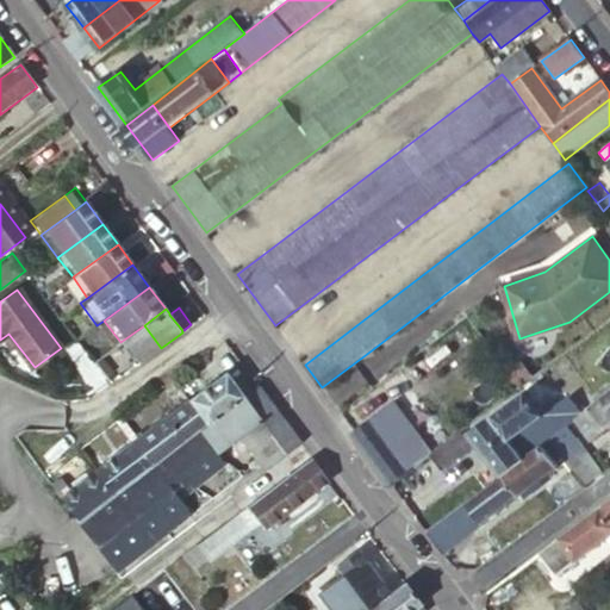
[(161,348),(144,325),(124,340),(142,363),(161,348)]
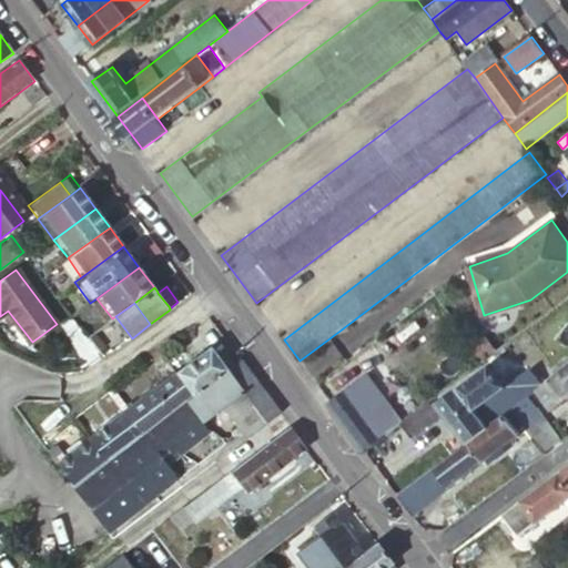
[(338,332),(300,361),(312,377),(351,348),(338,332)]
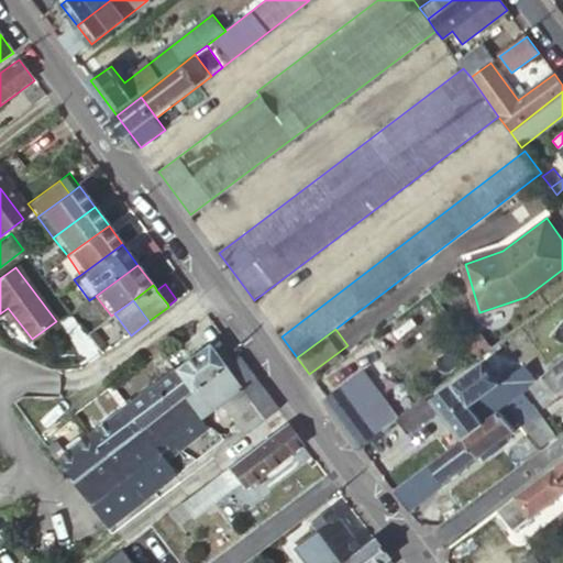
[(194,393),(227,368),(210,348),(177,372),(194,393)]
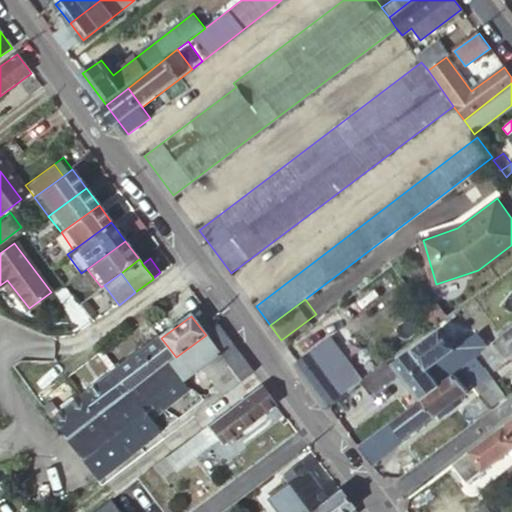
[(387,363),(410,345),(394,323),(361,347),(369,359),(379,352),(387,363)]
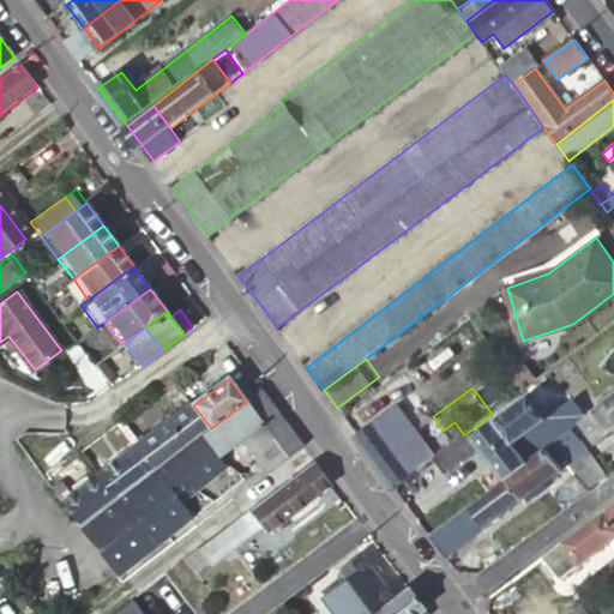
[(269,473),(304,447),(262,390),(247,402),(211,428),(203,434),(221,457),(248,435),(259,449),(253,452),(269,473)]
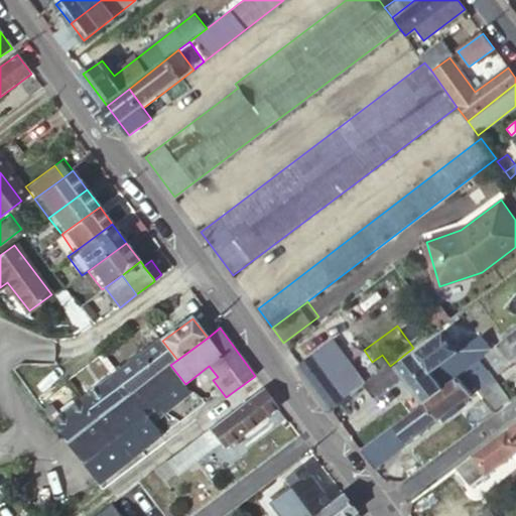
[(504,368),(515,357),(515,331),(491,351),(504,368)]
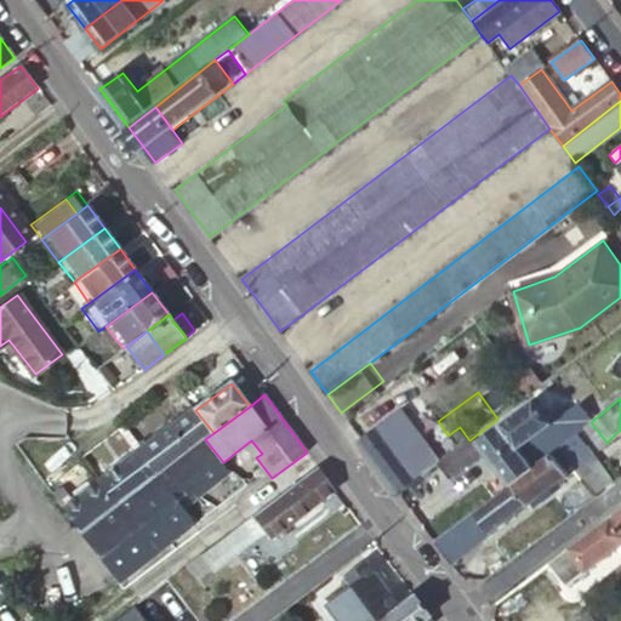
[(576,433),(591,422),(579,406),(553,426),(534,399),(477,442),(511,485),(559,448),(576,433)]
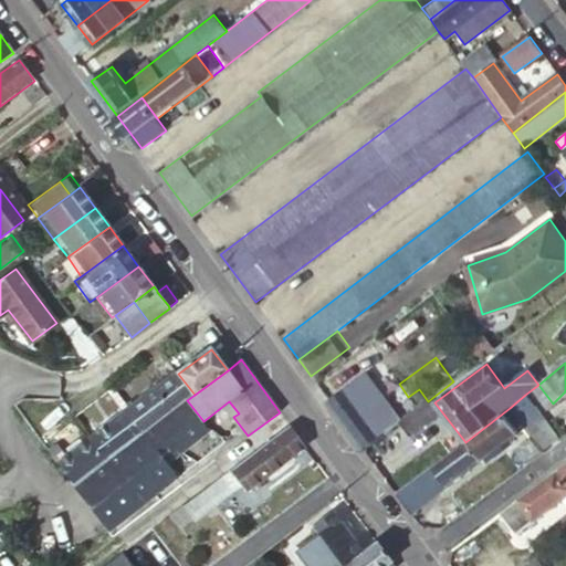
[(143,433),(145,432),(187,400),(195,395),(178,374),(176,376),(127,412),(143,433)]
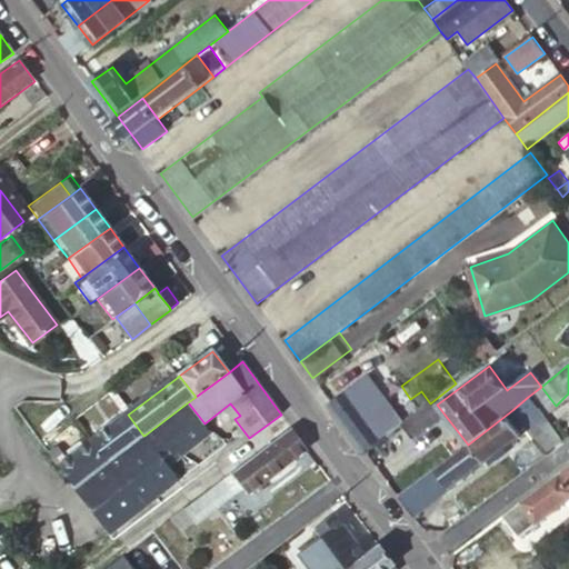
[(351,389),(331,403),(368,452),(388,437),(376,420),(393,407),(376,383),(357,397),(351,389)]
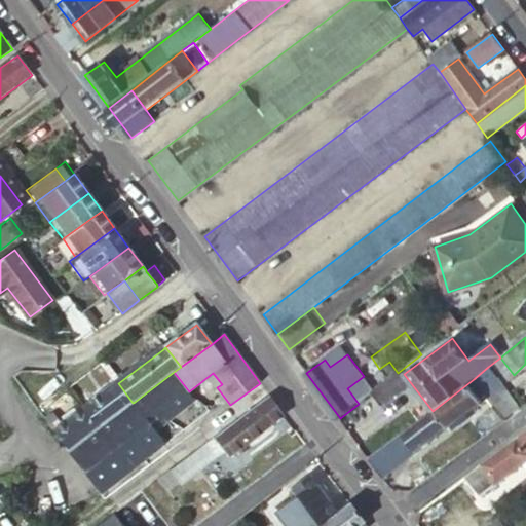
[(488,367),(474,379),(481,388),(496,377),(488,367)]
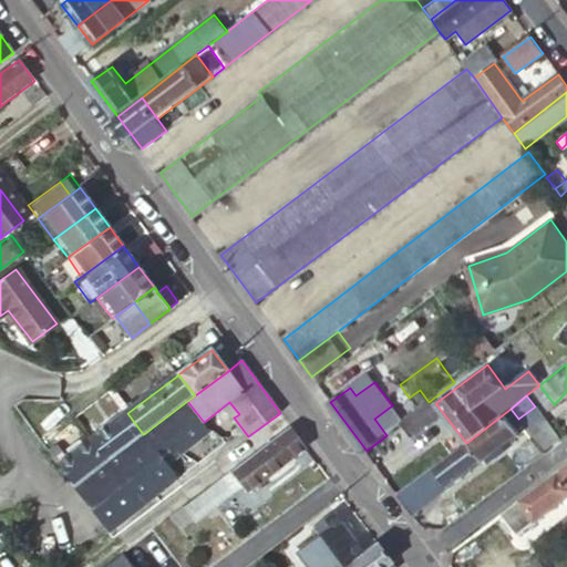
[(106,462),(74,486),(103,526),(138,500),(135,495),(172,466),(162,454),(204,422),(187,401),(145,433),(143,434),(106,462)]
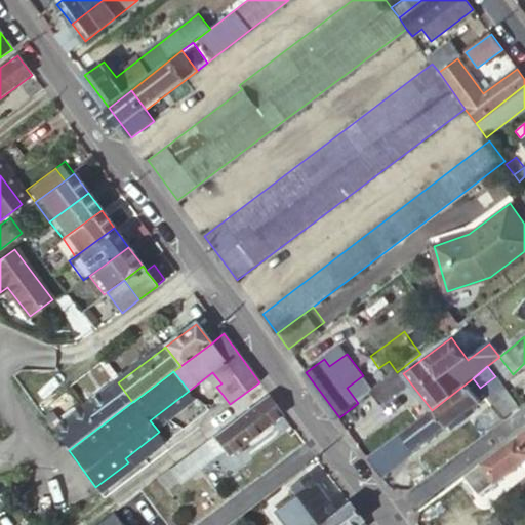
[(404,386),(395,374),(372,392),(380,404),(404,386)]
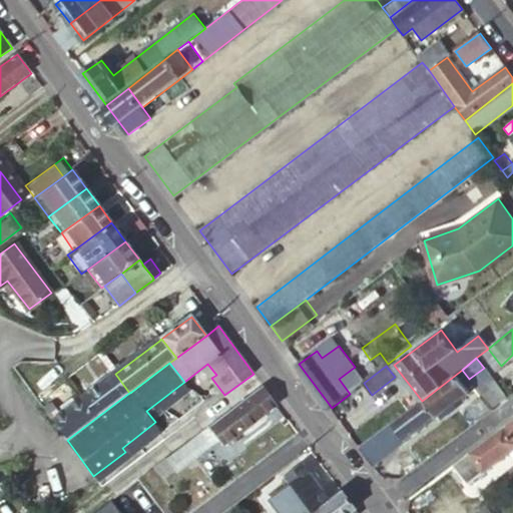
[(492,410),(507,399),(484,368),(469,379),(472,383),(483,399),(489,406),(492,410)]
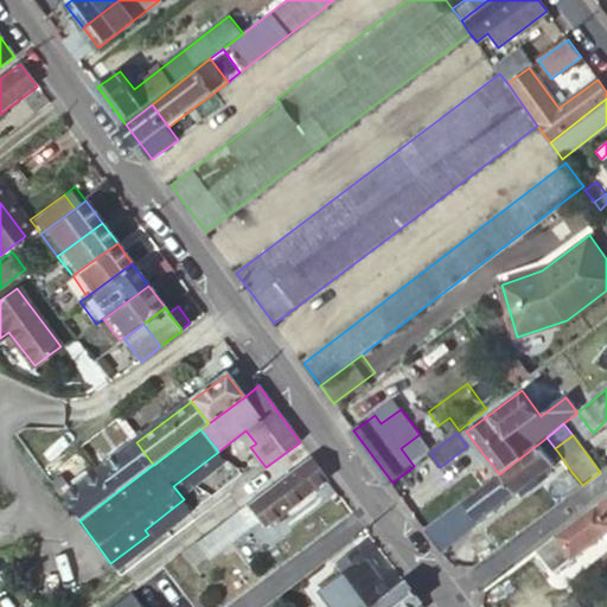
[(499,474),(428,530),(445,553),(555,466),(551,459),(558,453),(555,448),(547,438),(499,474)]
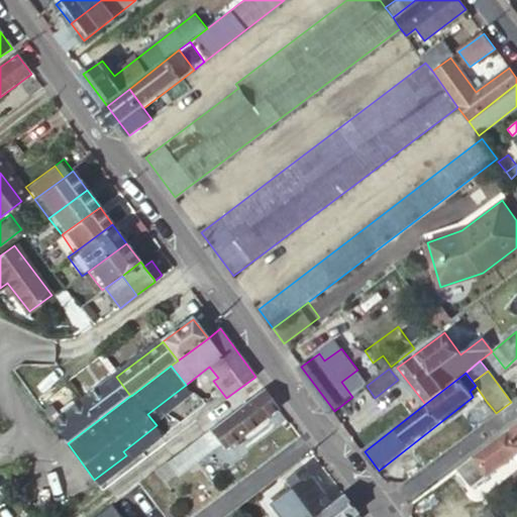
[(83,402),(97,421),(130,396),(116,377),(114,378),(83,402)]
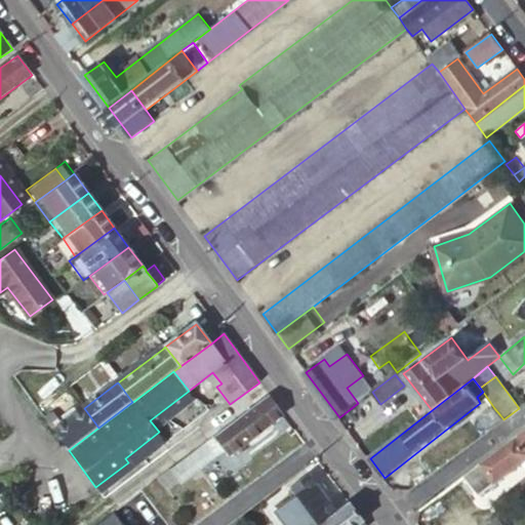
[(170,469),(178,480),(179,481),(223,450),(227,456),(283,414),(269,395),(170,469)]
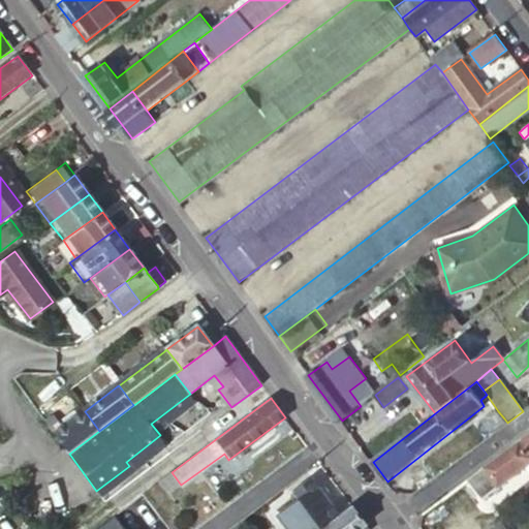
[(45,423),(69,454),(99,431),(85,411),(63,428),(54,416),(45,423)]
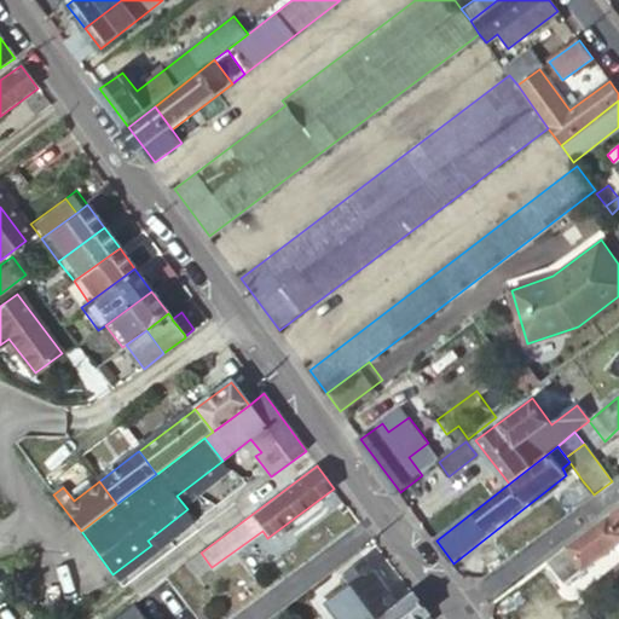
[(572,502),(590,490),(583,481),(567,495),(572,502)]
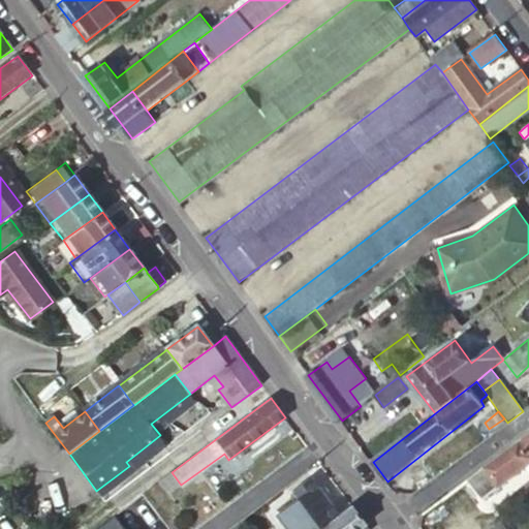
[(493,434),(507,423),(504,418),(489,429),(493,434)]
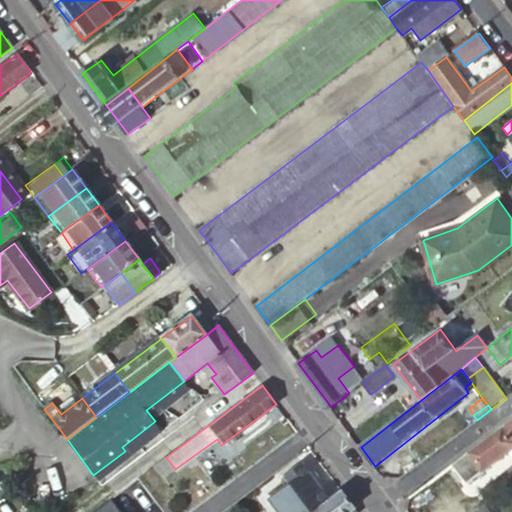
[(511,449),(511,419),(469,452),(483,471),(511,449)]
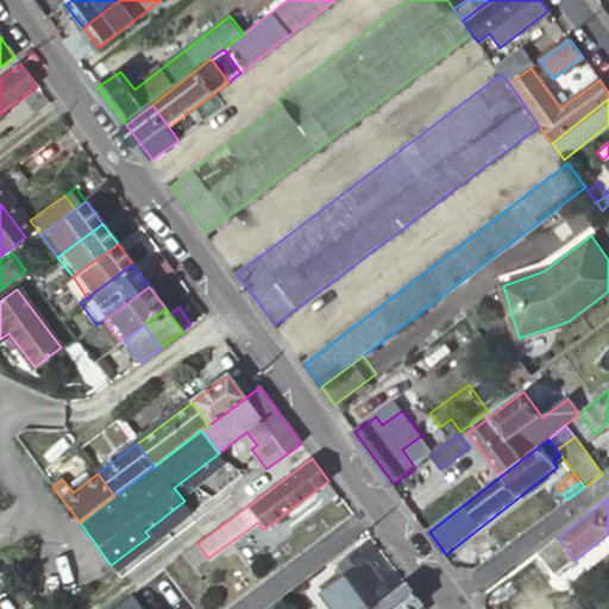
[(575,560),(558,538),(539,552),(556,575),(575,560)]
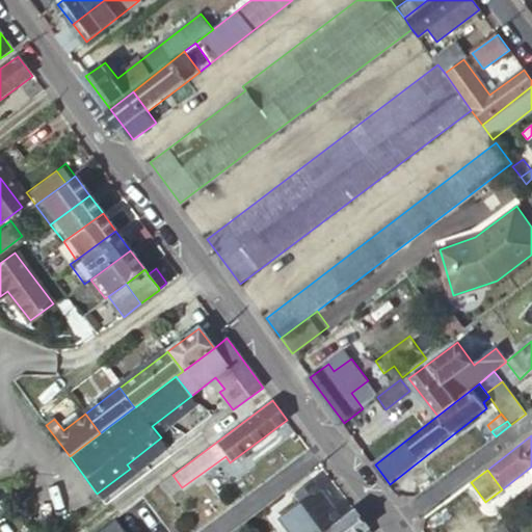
[(173,475),(157,487),(164,498),(181,486),(173,475)]
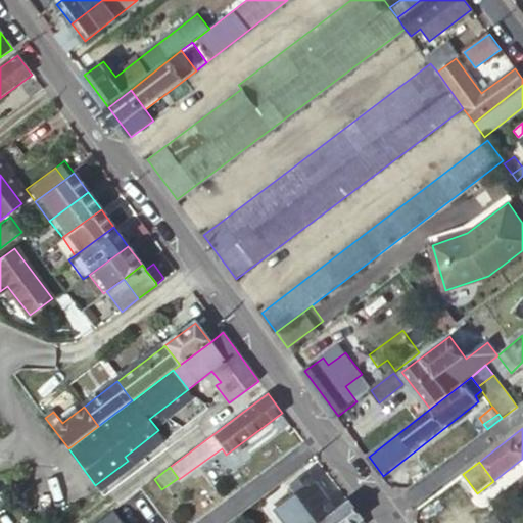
[(285,522),(317,522),(335,510),(308,473),(290,486),(294,493),(275,509),(285,522)]
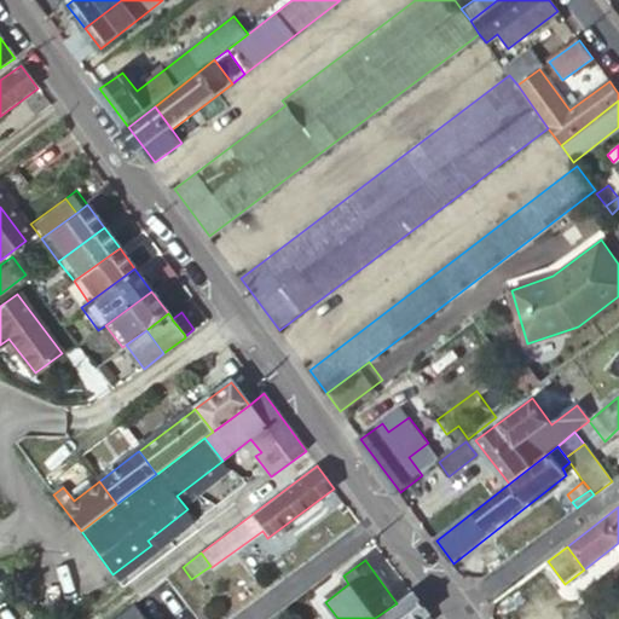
[(427,614),(411,593),(397,603),(375,618),(427,618),(424,615),(427,614)]
